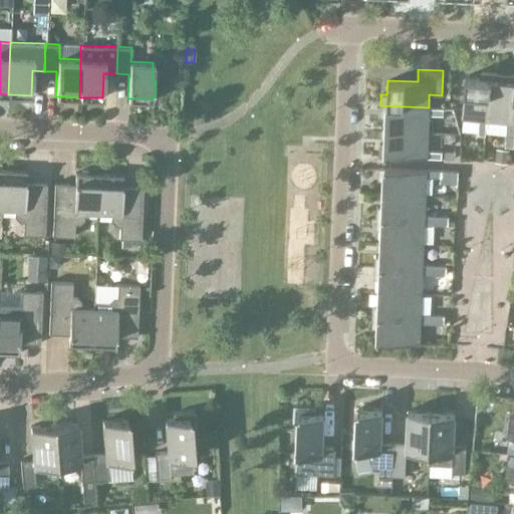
[(485,135),(486,120),(491,72),(480,71),(479,78),(465,76),(461,118),(462,118),(462,117),(479,119),(478,135),(485,135)]
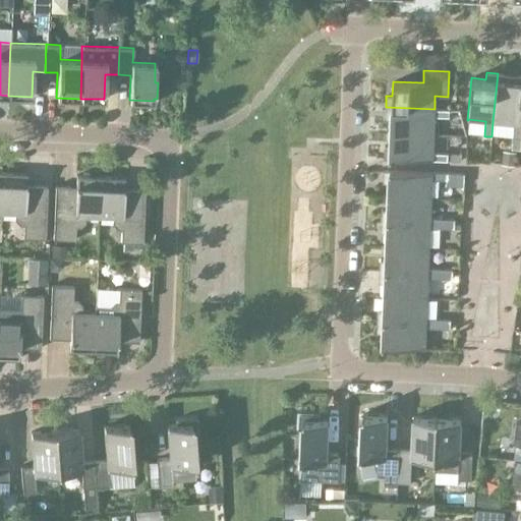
[(520,124),(518,124),(520,90),(520,75),(498,73),(493,122),(513,124),(512,135),(520,136),(520,124)]
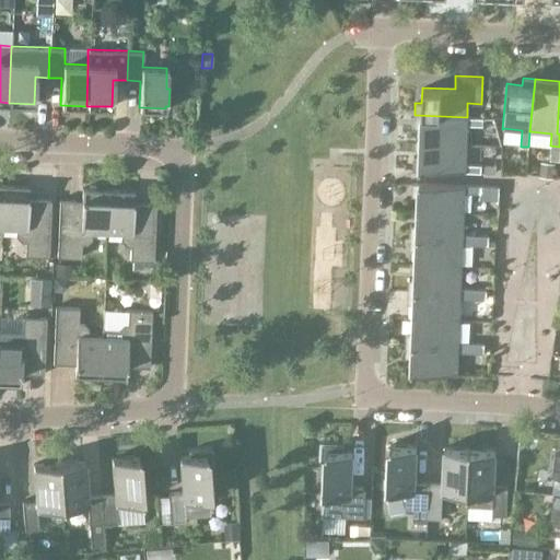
[(482,118),(467,117),(415,115),(413,127),(421,127),(420,142),(465,143),(466,125),(482,126),(482,118)]
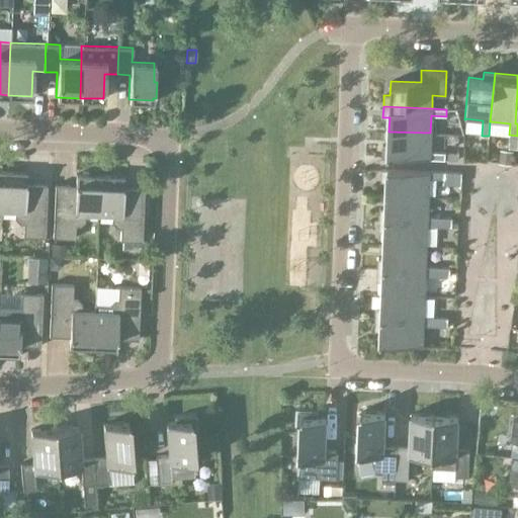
[(430,152),(430,133),(389,132),(389,145),(381,145),(381,157),(444,159),(444,152),(430,152)]
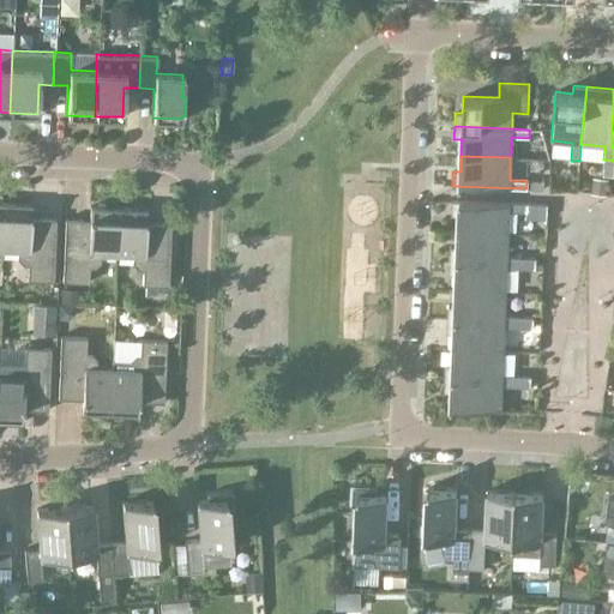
[(613,163),(613,161),(603,160),(602,174),(613,175),(613,163)]
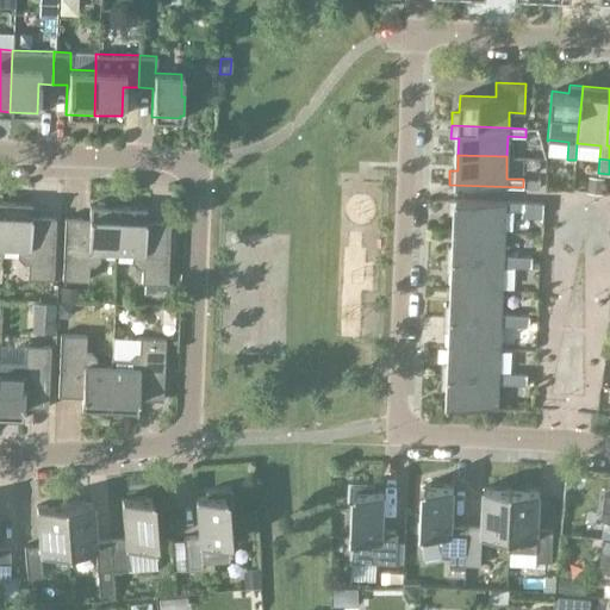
[(455,229),(504,231),(505,210),(523,210),(523,217),(542,217),(543,203),(448,199),(448,213),(455,213),(455,229)]
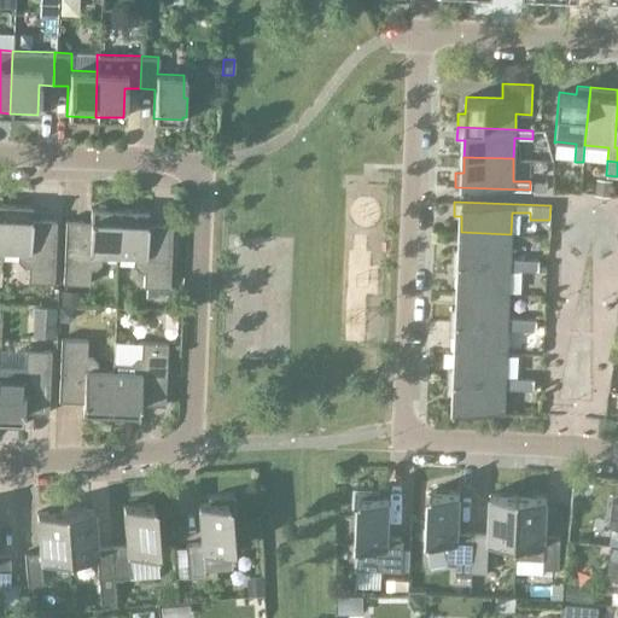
[(3,204),(1,250),(17,251),(17,260),(23,266),(27,266),(27,281),(53,283),(56,220),(30,219),(31,205),(3,204)]
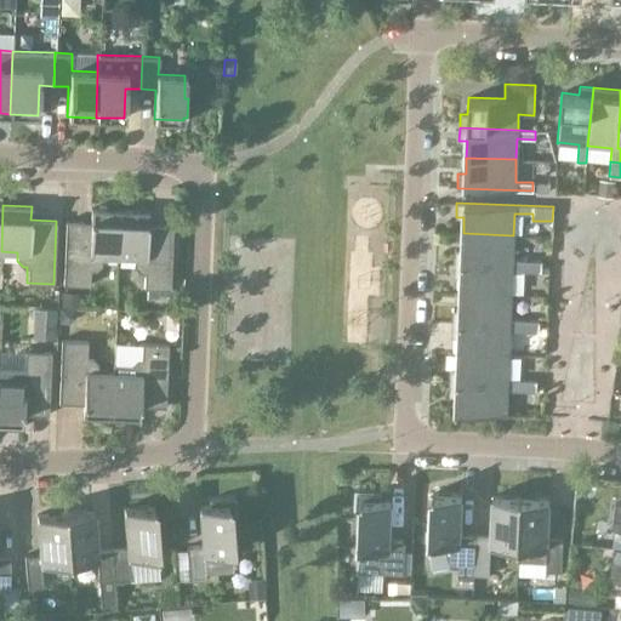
[(118,256),(119,210),(90,209),(90,222),(64,222),(62,284),(89,285),(90,269),(93,269),(100,265),(101,255),(118,256)]
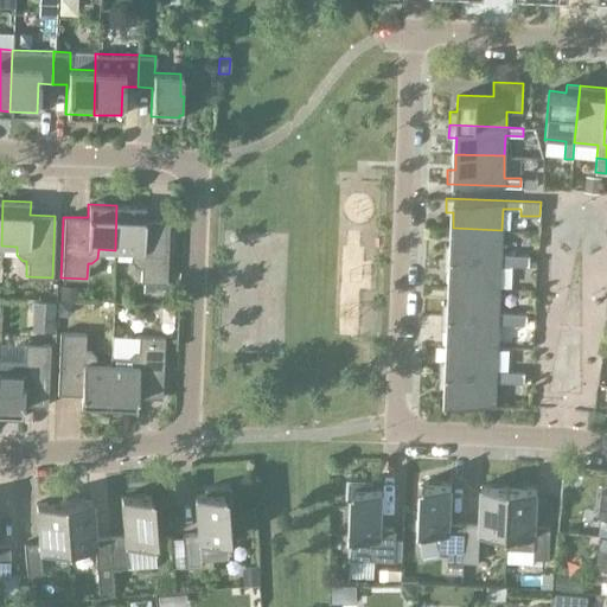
[(116,205),(115,250),(131,251),(131,260),(136,266),(140,266),(140,281),(166,282),(168,221),(144,219),(145,206),(116,205)]
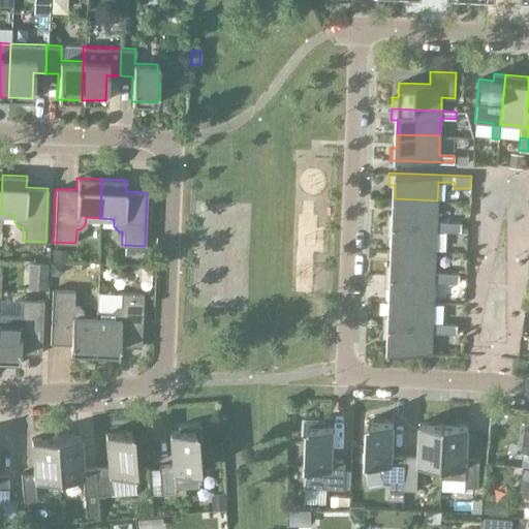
[(436,221),(437,200),(395,198),(394,213),(387,213),(386,224),(436,226),(436,221)]
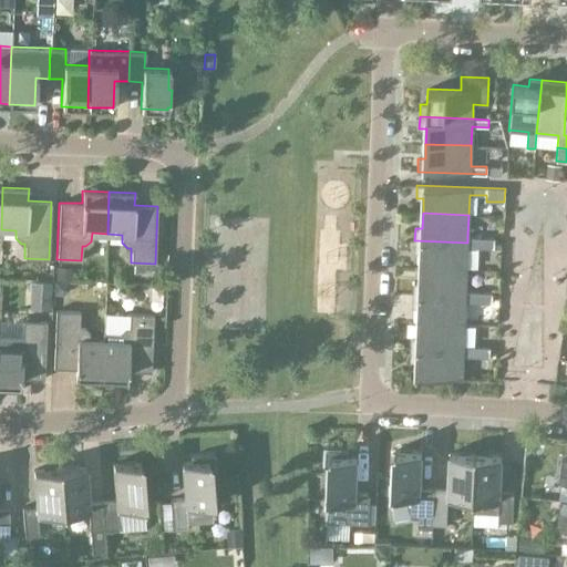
[(481,248),(481,237),(467,237),(467,243),(414,240),(414,253),(421,253),(421,267),(466,269),(467,247),(481,248)]
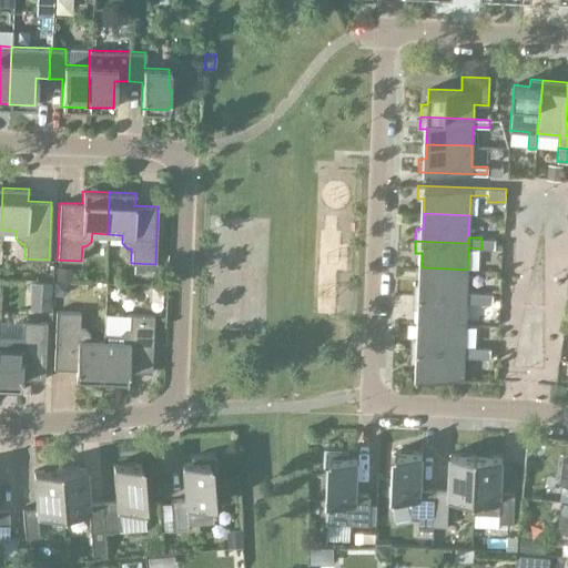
[(495,239),(482,237),(482,249),(494,249),(495,239)]
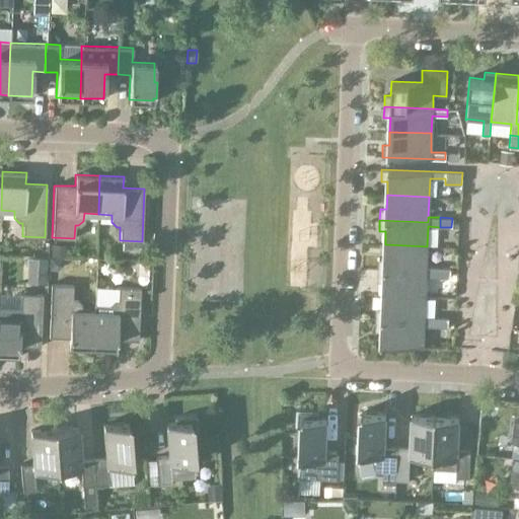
[(426,272),(426,267),(427,246),(385,244),(384,258),(378,258),(377,270),(426,272)]
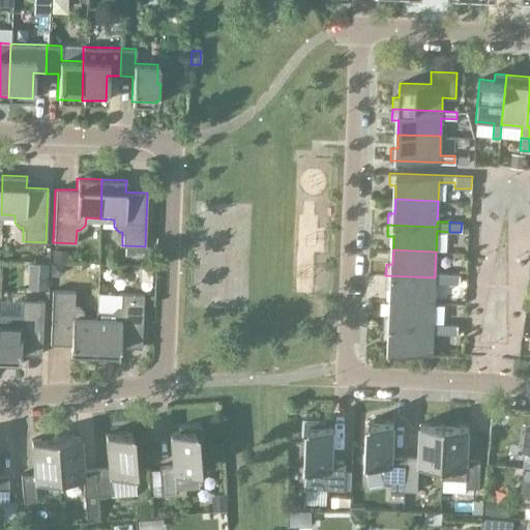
[(28,262),(27,289),(47,290),(48,263),(28,262)]
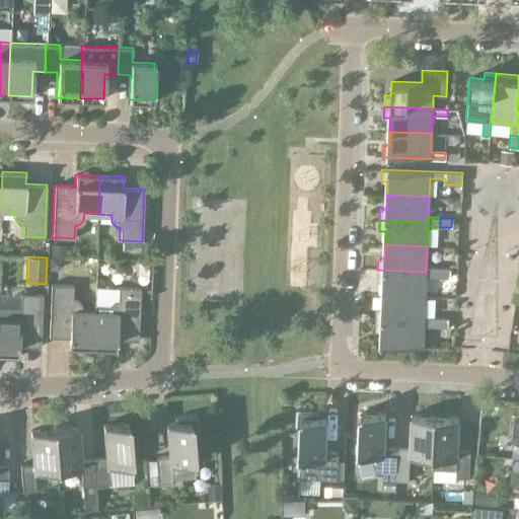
[(438,277),(438,268),(426,267),(426,272),(377,270),(377,281),(383,281),(383,295),(425,296),(426,276),(438,277)]
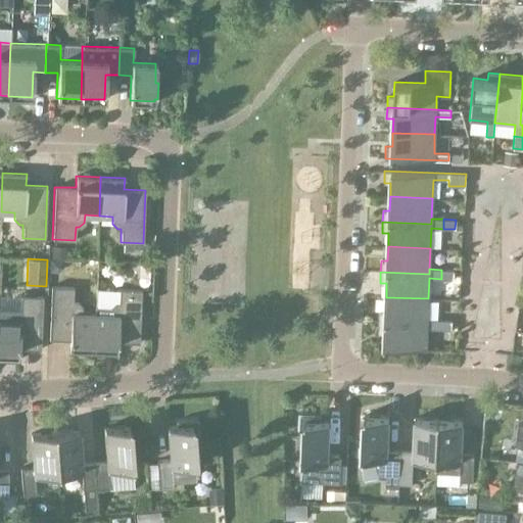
[(454,270),(441,270),(441,279),(453,279),(454,270)]
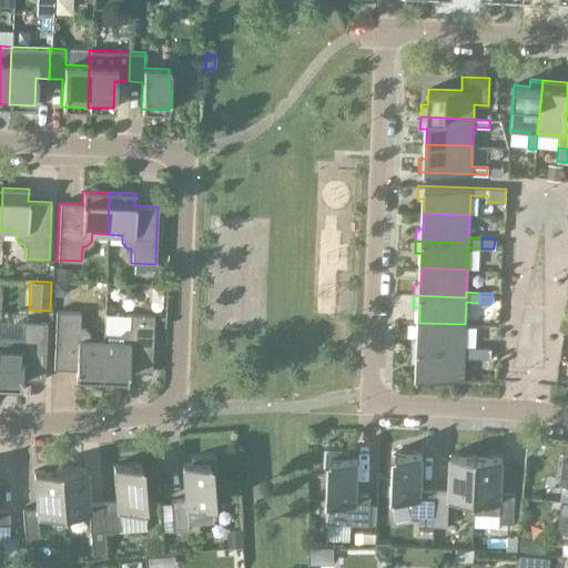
[(103,341),(102,341),(88,341),(88,332),(82,326),(79,326),(79,312),(56,311),(52,368),(75,369),(75,382),(101,383),(103,341)]
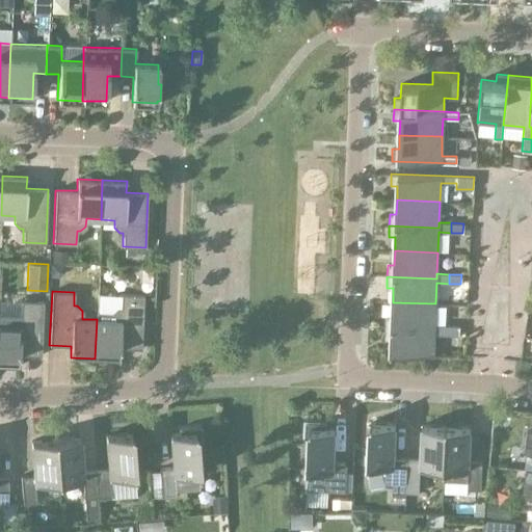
[(141,349),(143,295),(121,294),(120,308),(116,308),(111,312),(96,312),(96,319),(97,319),(95,358),(120,360),(120,348),(141,349)]
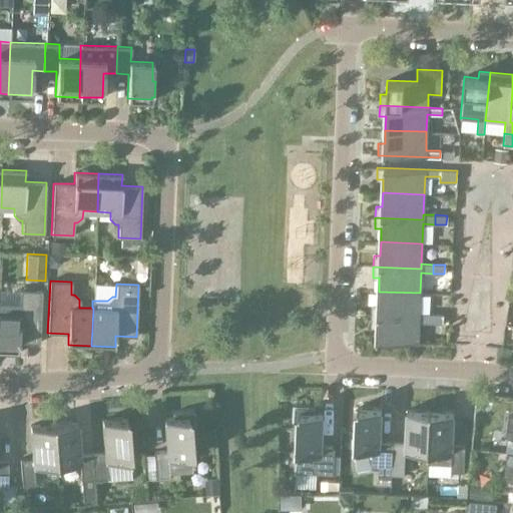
[(39,343),(41,291),(19,290),(19,303),(0,302),(0,352),(18,353),(19,342),(39,343)]
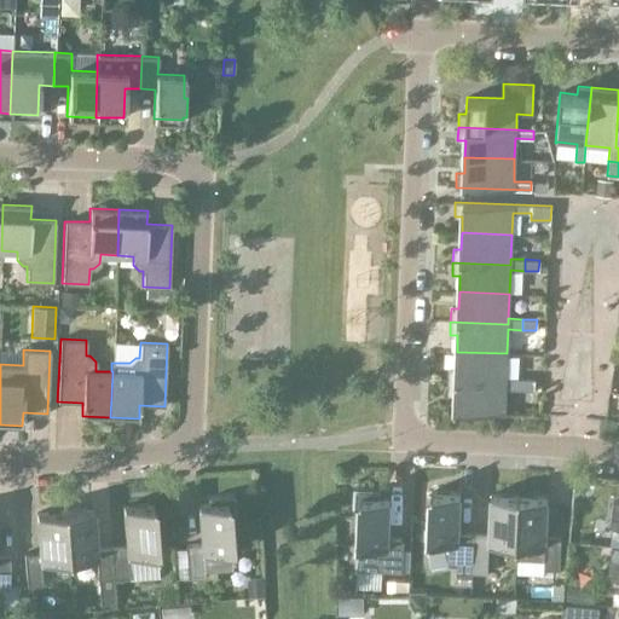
[(505,377),(507,353),(457,352),(456,368),(449,368),(447,381),(505,383),(505,388),(520,389),(520,379),(505,377)]
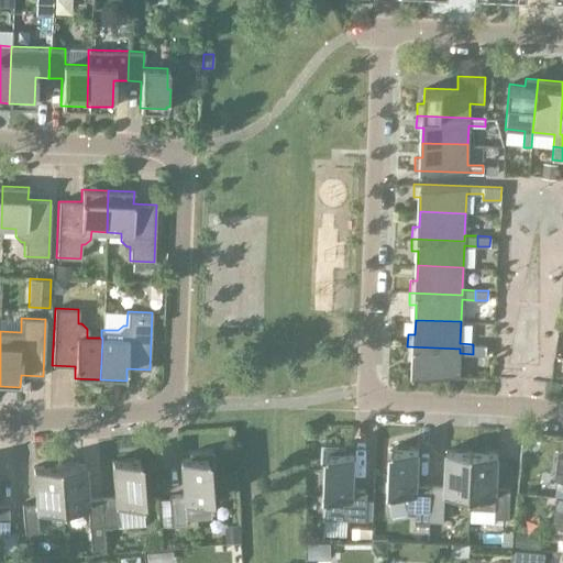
[(486,344),(473,344),(473,354),(485,354),(486,344)]
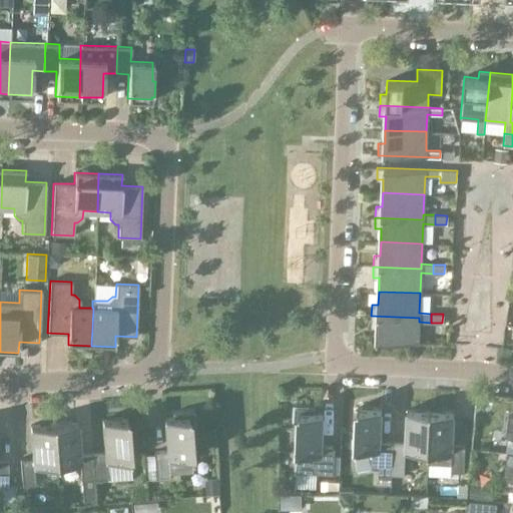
[(418,342),(419,322),(419,318),(371,316),(371,327),(377,327),(377,341),(419,343),(419,342),(418,342)]
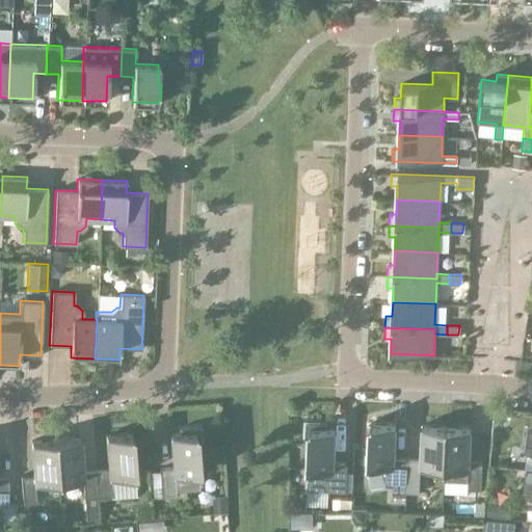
[(334,462),(335,428),(325,428),(325,423),(304,422),(303,443),(309,443),(307,489),(345,491),(346,463),(334,462)]
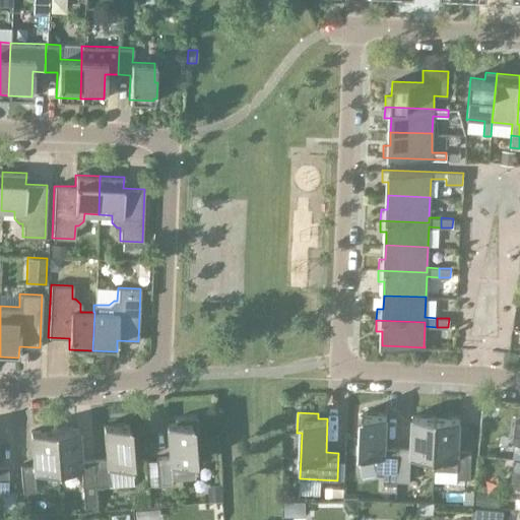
[(396,481),(397,448),(385,448),(386,414),(362,413),(360,454),(372,454),(376,474),(383,474),(383,480),(396,481)]
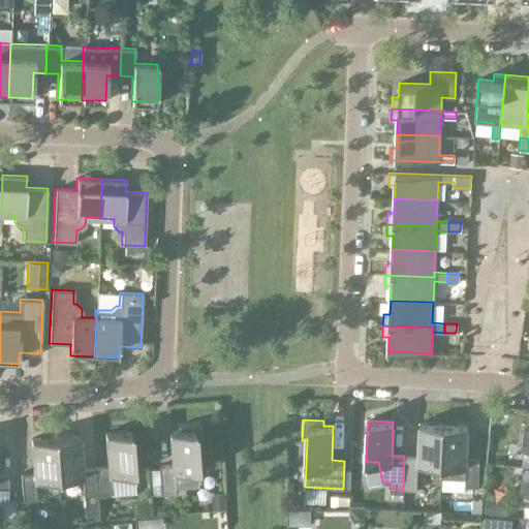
[(441,465),(443,424),(418,423),(417,457),(404,456),(403,490),(416,490),(417,464),(441,465)]
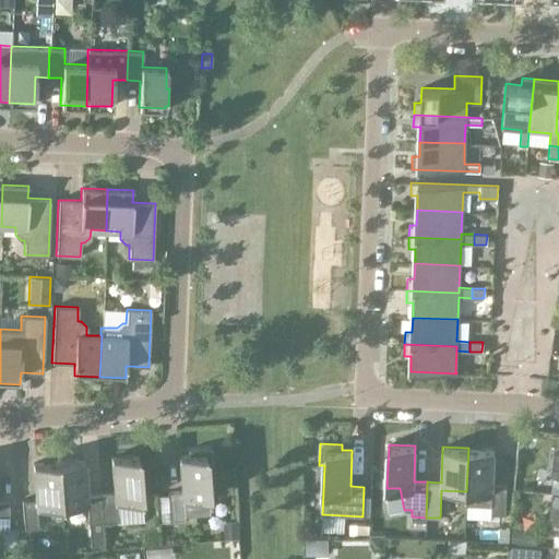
[(210,448),(188,450),(188,455),(178,455),(181,491),(167,492),(169,522),(185,521),(185,515),(210,513),(206,471),(212,470),(210,448)]
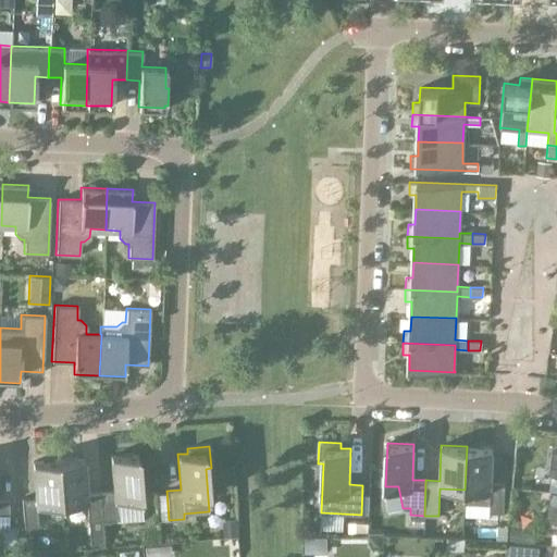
[(463,503),(490,504),(489,512),(503,512),(505,484),(491,483),(492,447),(467,446),(465,490),(463,503)]
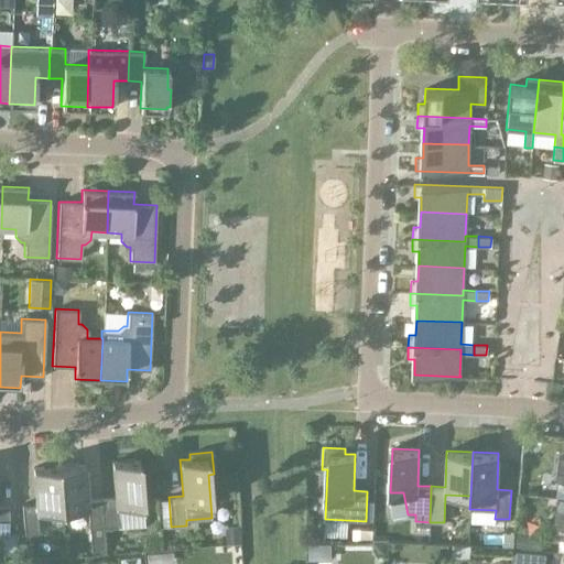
[(563,457),(559,457),(554,479),(563,483),(563,457)]
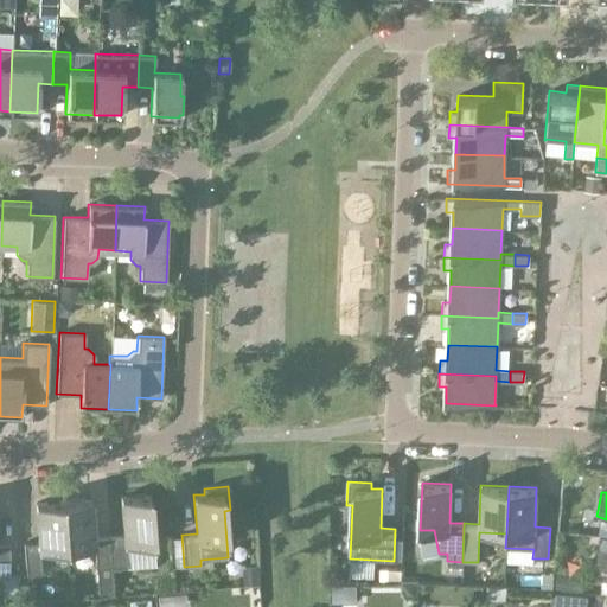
[(108,537),(112,568),(126,567),(125,544),(153,542),(153,537),(157,537),(155,524),(152,524),(149,494),(121,497),(123,536),(108,537)]
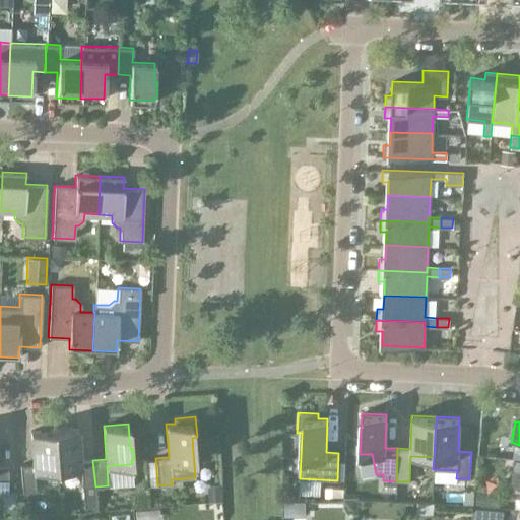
[(95,486),(92,460),(80,461),(77,428),(54,430),(57,470),(80,468),(83,508),(96,507),(94,486),(95,486)]
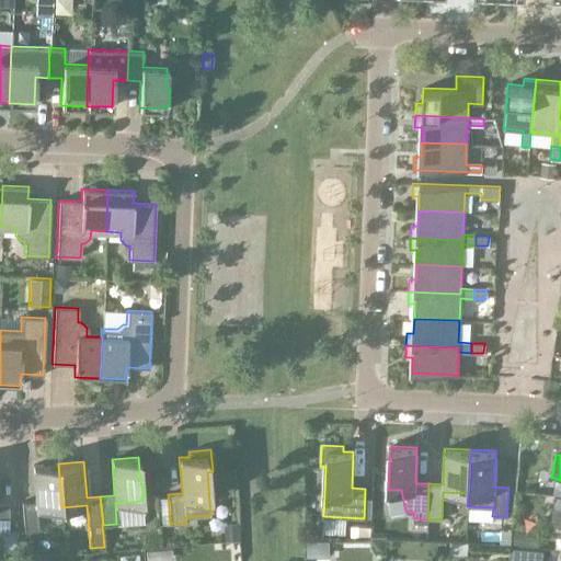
[(36,508),(61,507),(58,464),(33,465),(35,501),(21,502),(23,531),(38,530),(36,508)]
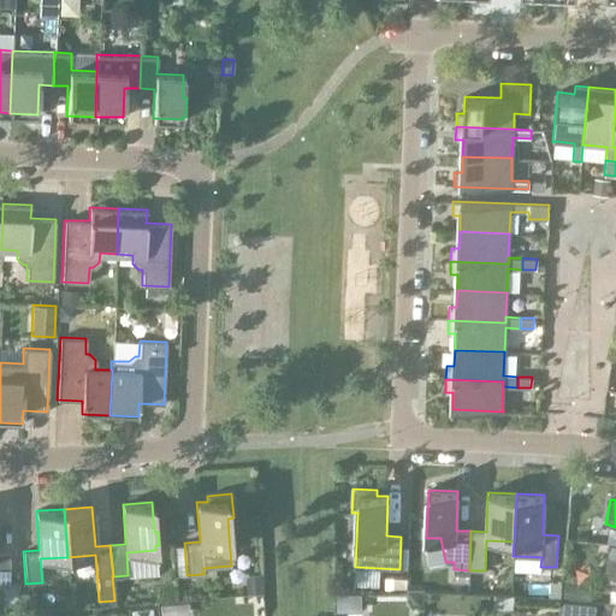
[(615,544),(608,544),(604,570),(598,570),(596,586),(615,588),(615,544)]
